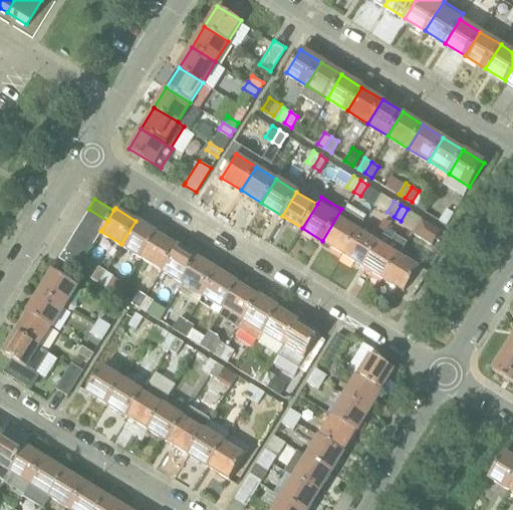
[(341,209),(322,241),(342,253),(357,230),(363,220),(342,208),(341,209)]
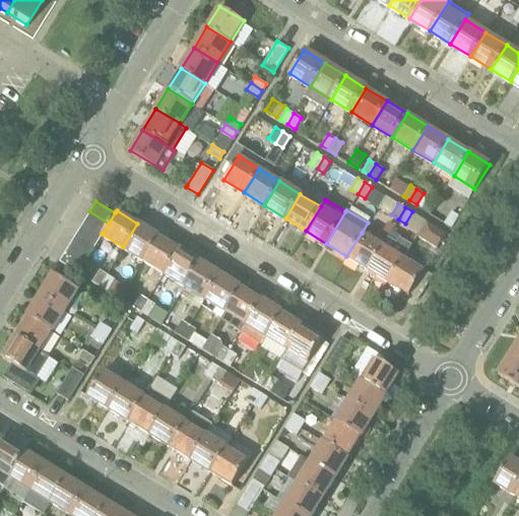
[(451,210),(445,221),(451,226),(458,214),(451,210)]
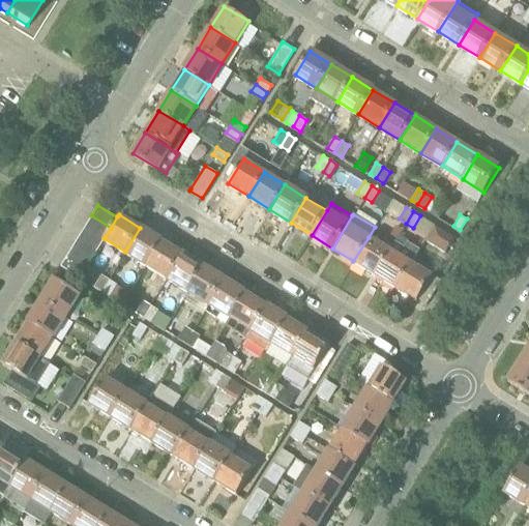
[(85,225),(105,237),(111,228),(91,215),(85,225)]
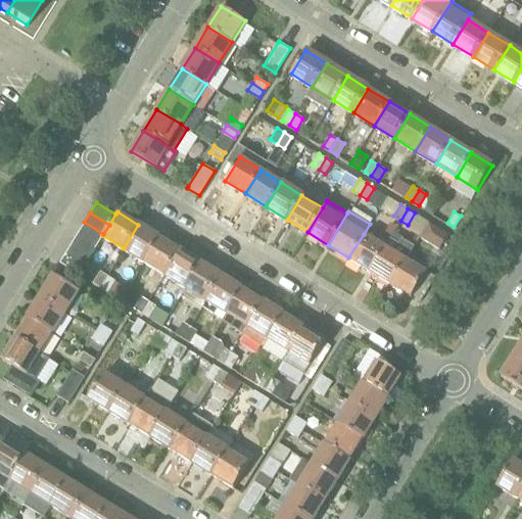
[(84,222),(79,232),(96,243),(101,235),(102,235),(103,234),(84,222)]
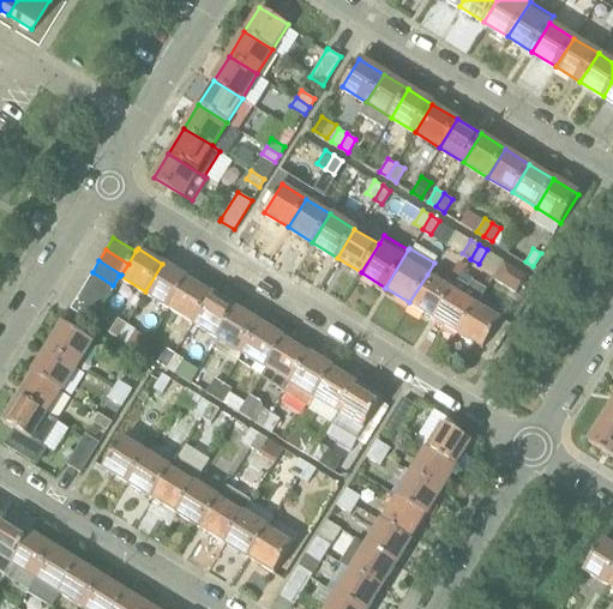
[(516,290),(526,273),(503,260),(493,277),(516,290)]
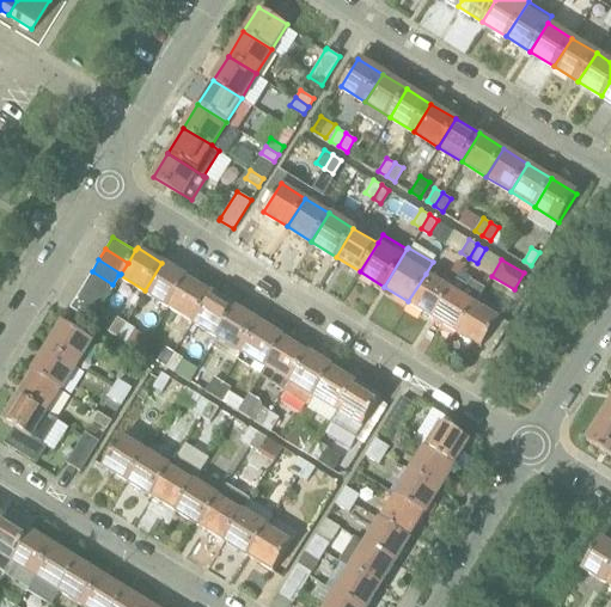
[(145,290),(169,306),(185,277),(162,263),(145,290)]
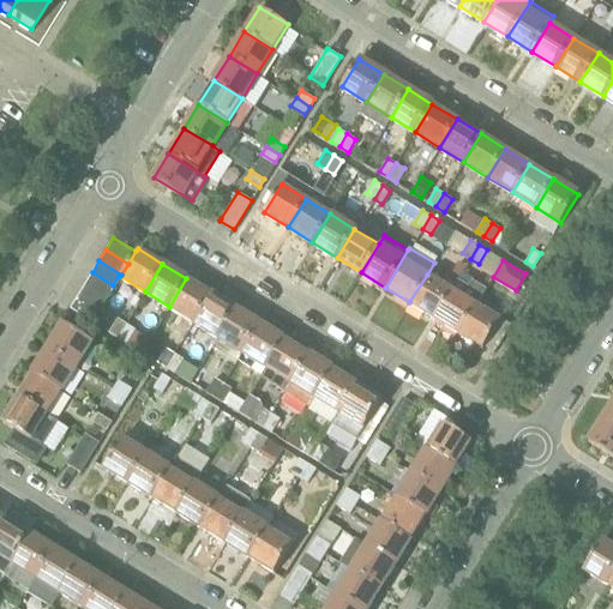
[(85,283),(106,296),(113,285),(92,272),(85,283)]
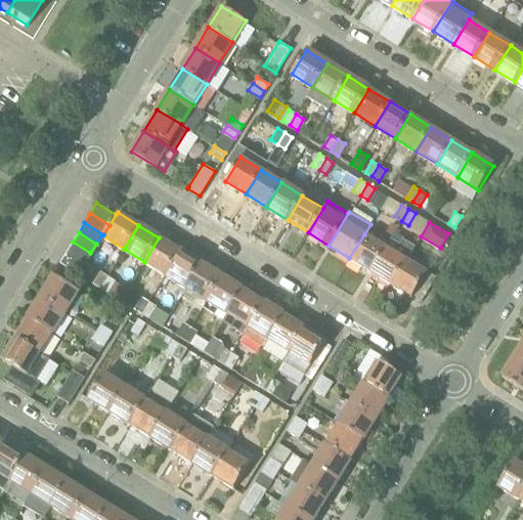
[(364,234),(349,258),(371,271),(386,247),(364,234)]
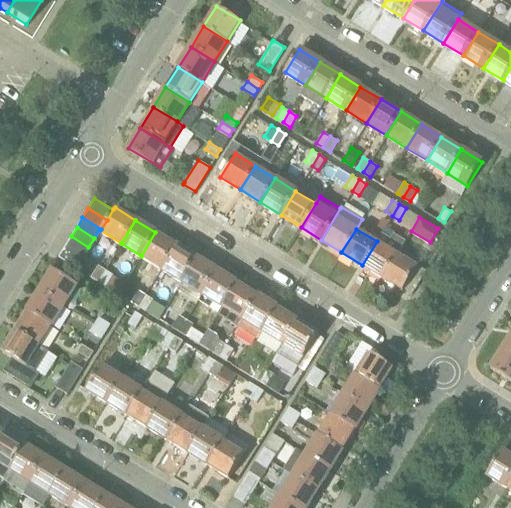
[(176,244),(155,232),(141,256),(161,268),(176,244)]
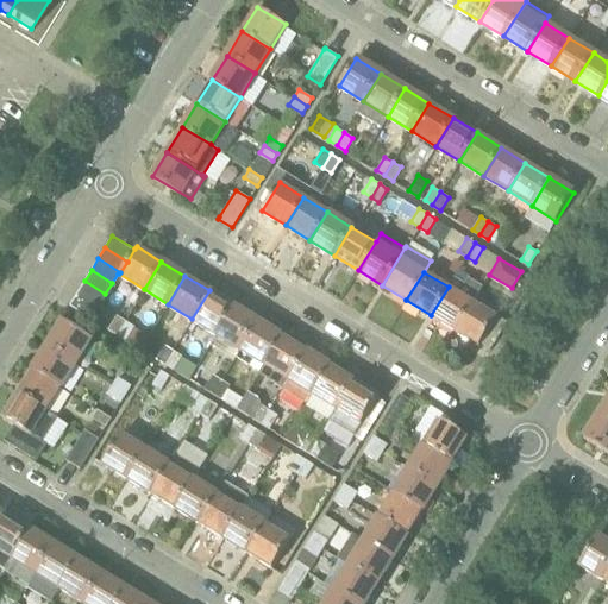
[(85,281),(77,291),(99,306),(105,294),(85,281)]
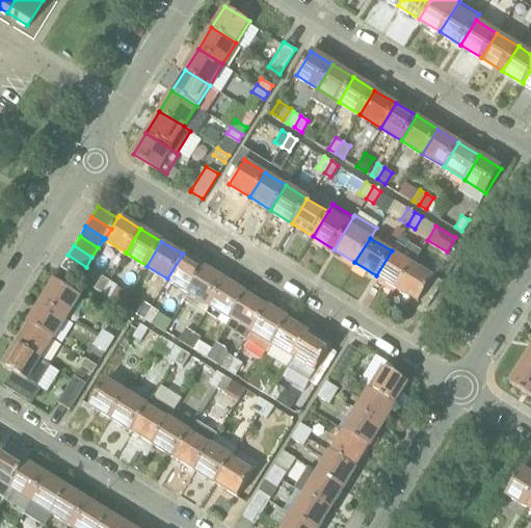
[(392,251),(376,275),(397,289),(413,264),(392,251)]
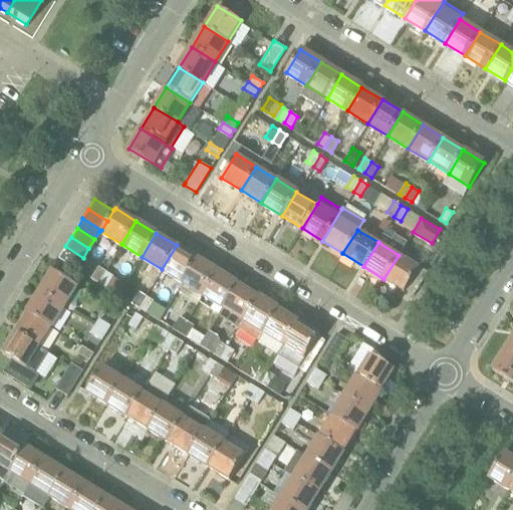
[(162,269),(182,282),(197,258),(177,245),(162,269)]
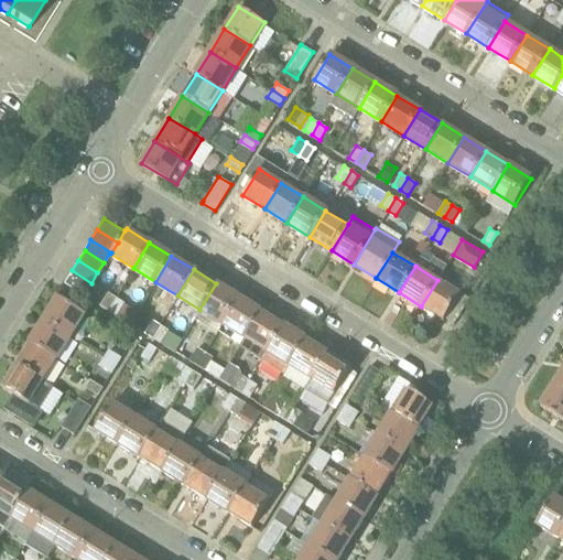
[(91,283),(72,270),(65,282),(85,293),(91,283)]
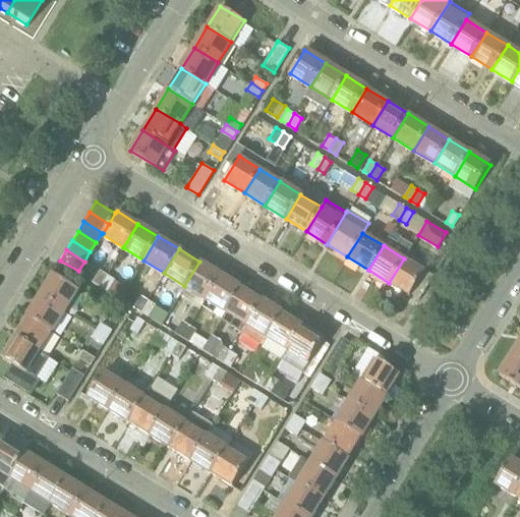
[(404,259),(389,283),(409,295),(424,271),(404,259)]
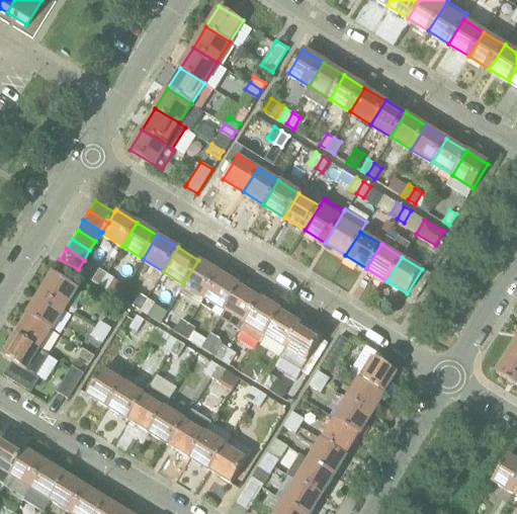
[(203,296),(204,296),(220,273),(198,260),(183,284),(194,290),(190,296),(200,303),(203,296)]
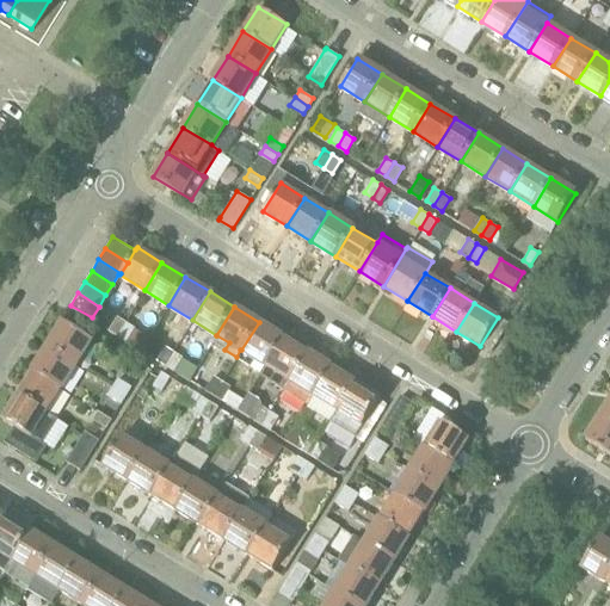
[(117,315),(109,328),(117,334),(125,321),(117,315)]
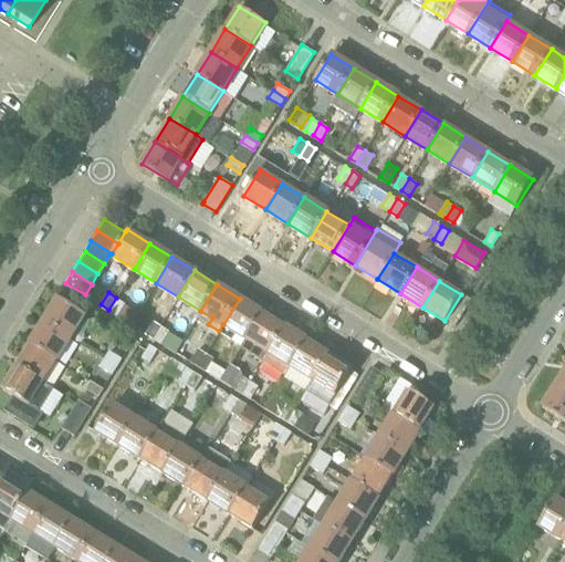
[(59,298),(44,321),(71,336),(85,314),(59,298)]
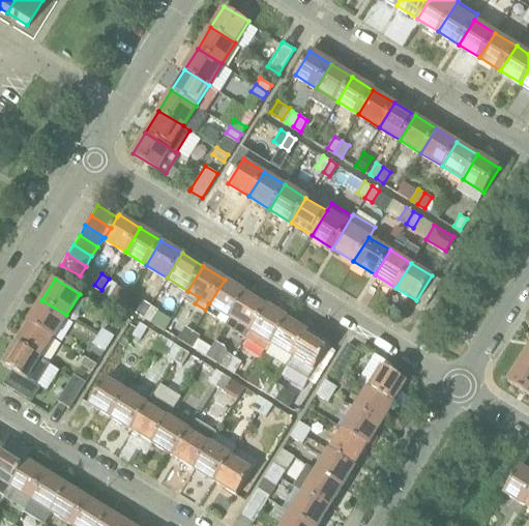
[(109,279),(101,290),(109,294),(116,283),(109,279)]
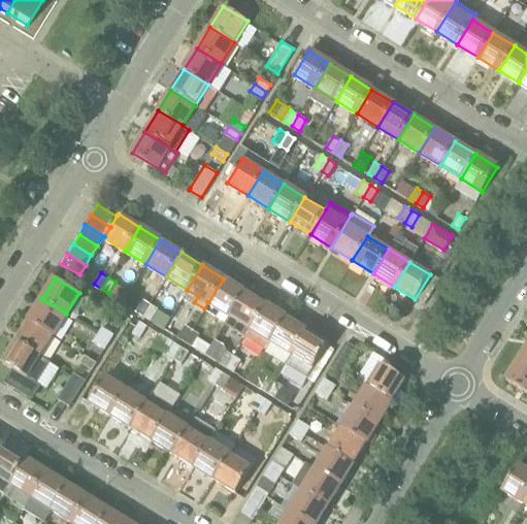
[(244,291),(224,279),(208,302),(229,316),(244,291)]
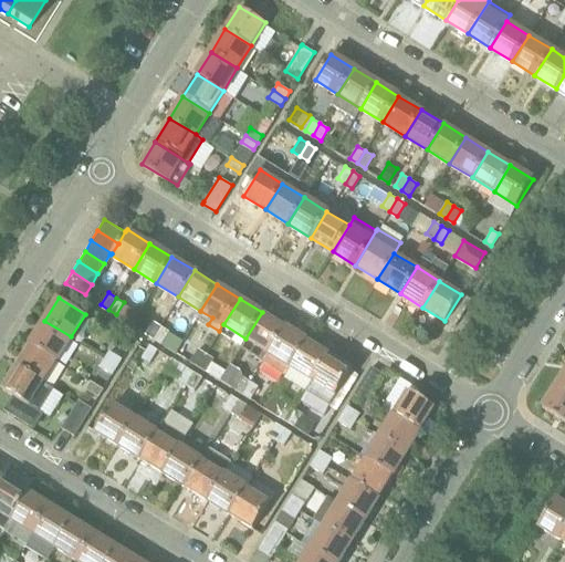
[(252,353),(263,361),(284,326),(262,312),(246,339),(257,345),(252,353)]
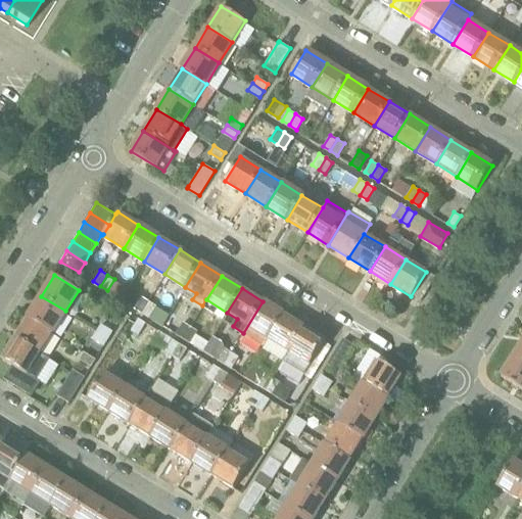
[(141,295),(134,307),(141,312),(148,300),(141,295)]
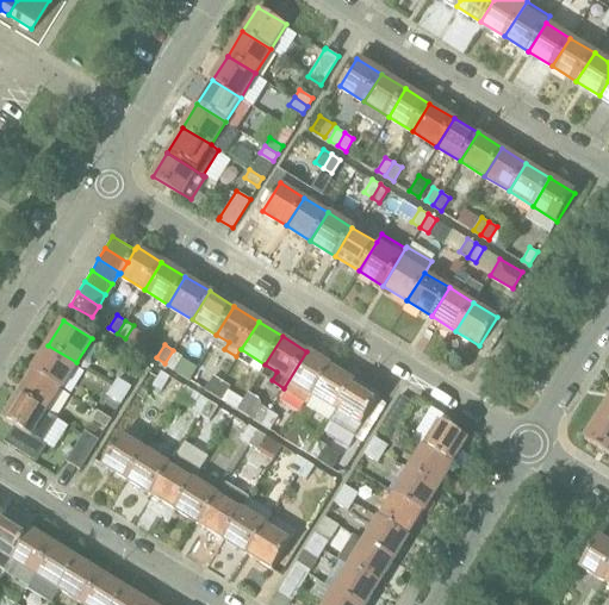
[(33,369),(61,387),(76,362),(48,345),(33,369)]
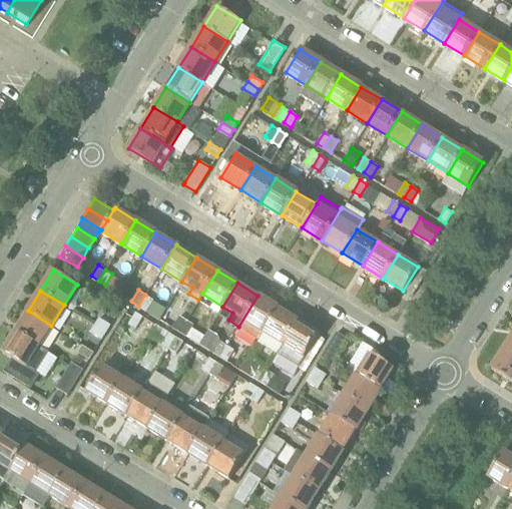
[(145,295),(138,306),(145,310),(152,299),(145,295)]
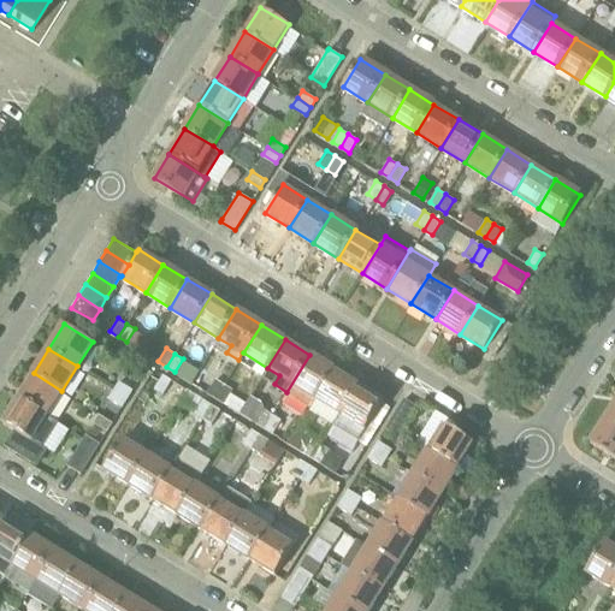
[(333,369),(309,355),(287,392),(309,407),(315,398),(333,369)]
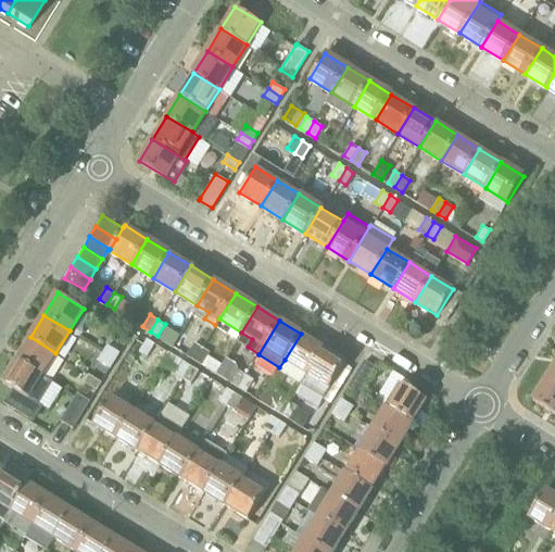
[(285,360),(306,373),(323,347),(301,334),(285,360)]
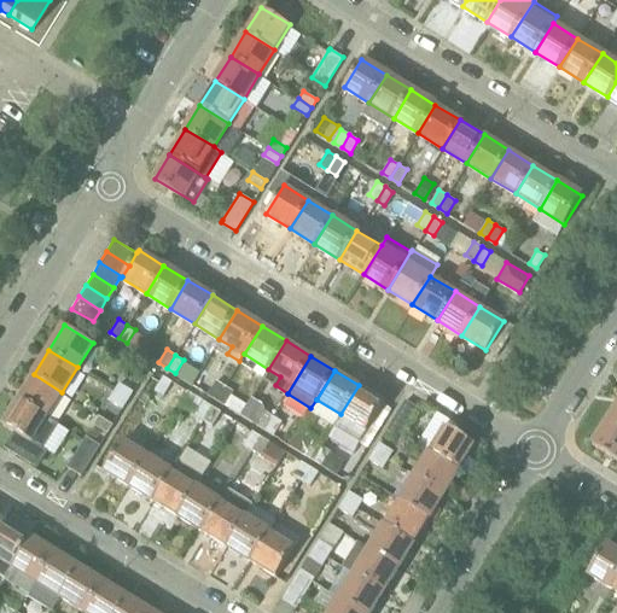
[(34,374),(18,398),(47,416),(62,392),(34,374)]
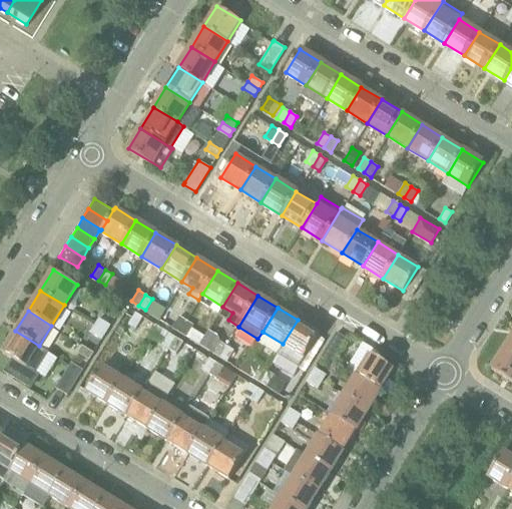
[(136,327),(143,316),(136,311),(129,323),(136,327)]
